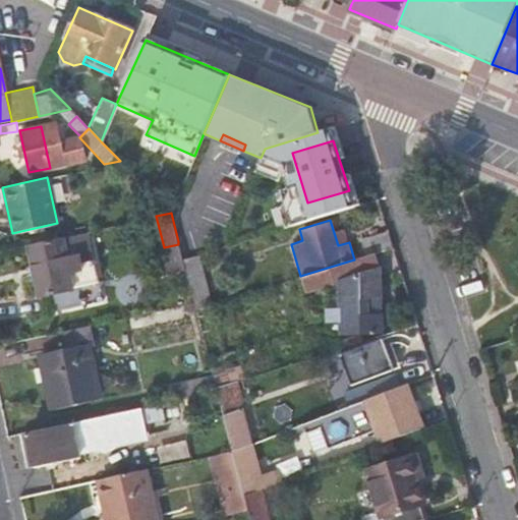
[(359,238),(364,257),(375,253),(392,248),(387,231),(359,238)]
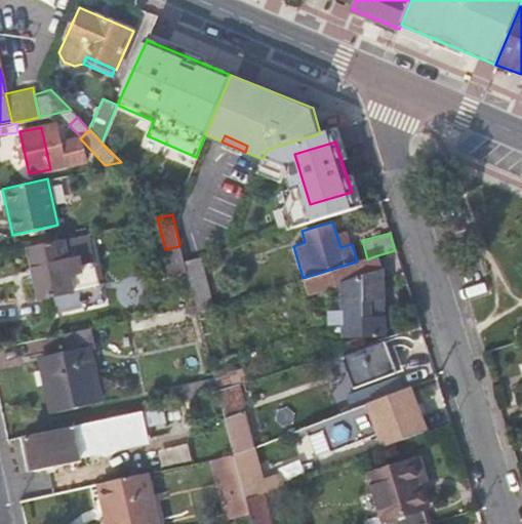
[(93,262),(89,234),(63,238),(27,246),(38,298),(45,296),(49,314),(103,301),(93,262)]
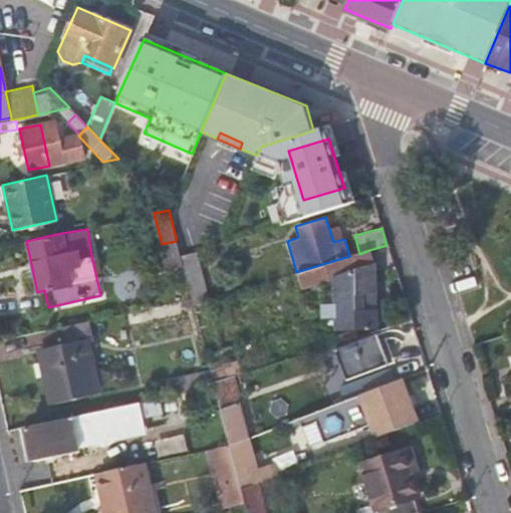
[(162,244),(158,245),(165,270),(183,264),(180,256),(176,241),(162,244)]
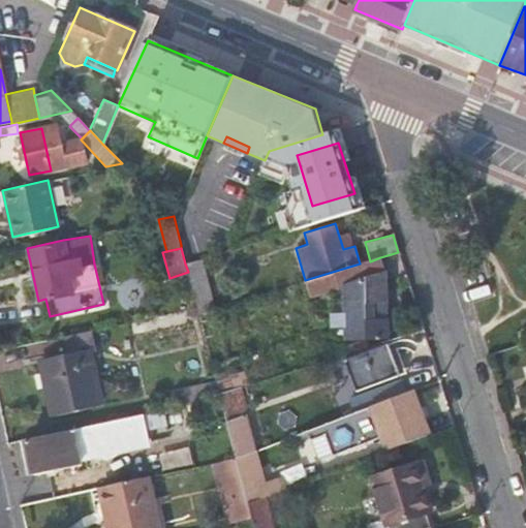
[(383,268),(380,257),(370,261),(360,264),(305,280),(310,296),(343,286),(345,313),(329,313),(329,327),(345,325),(346,337),(388,337),(383,268)]
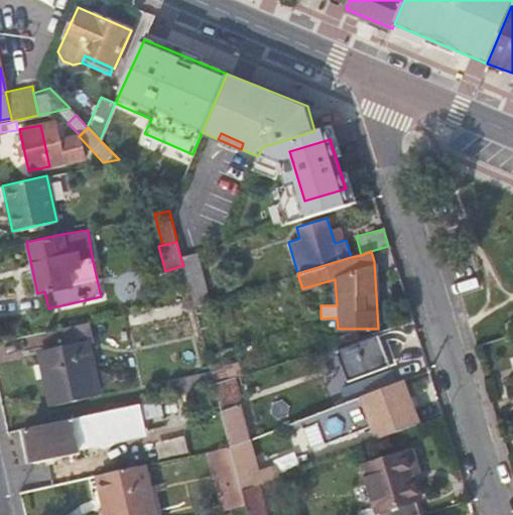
[(210,299),(197,252),(180,257),(183,265),(191,298),(193,304),(210,299)]
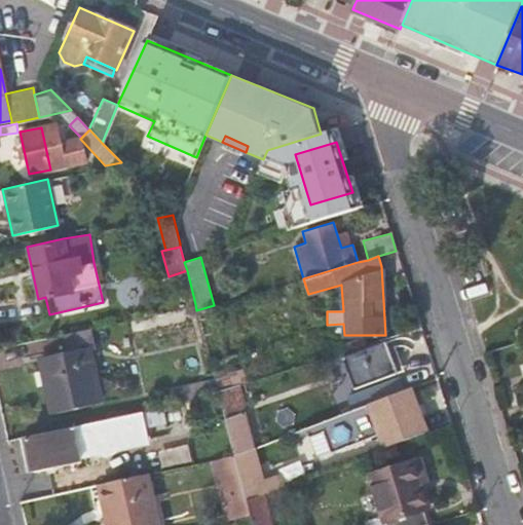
[(95,347),(90,327),(62,333),(66,353),(38,359),(49,412),(102,402),(90,348),(95,347)]
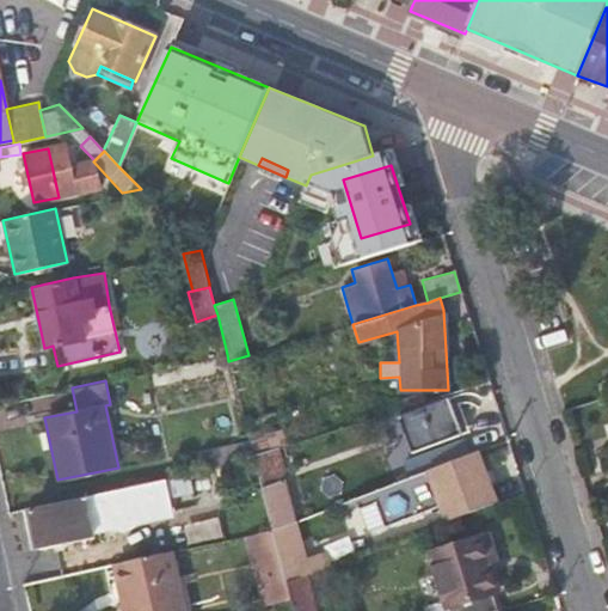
[(448,398),(399,415),(411,451),(461,433),(448,398)]
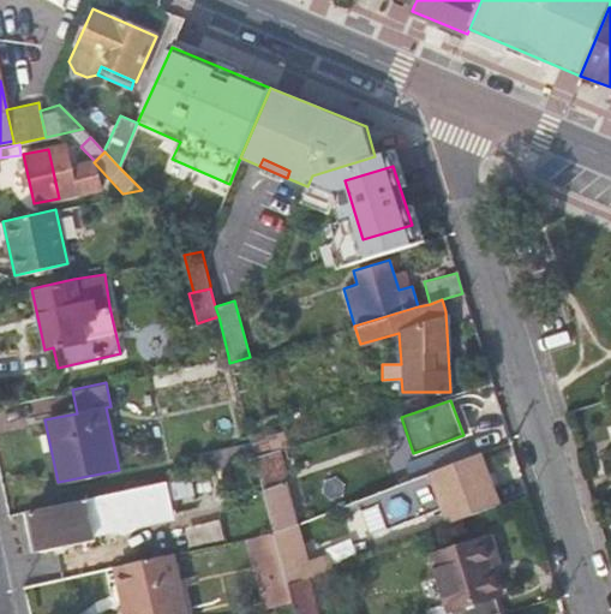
[(251,442),(255,458),(280,449),(288,447),(285,430),(263,435),(263,437),(251,442)]
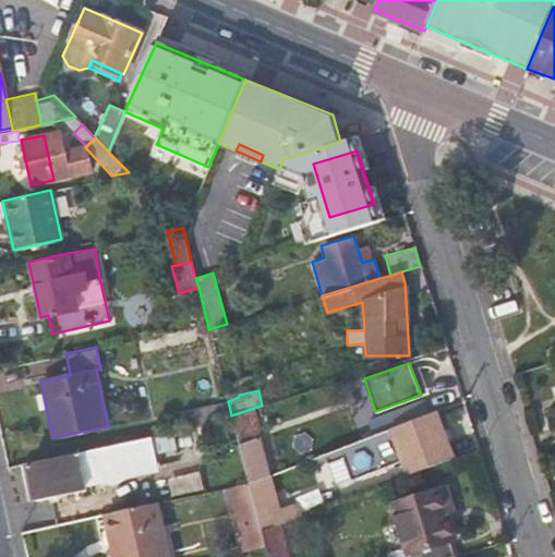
[(181,430),(208,424),(232,419),(231,415),(228,401),(204,408),(177,412),(181,430)]
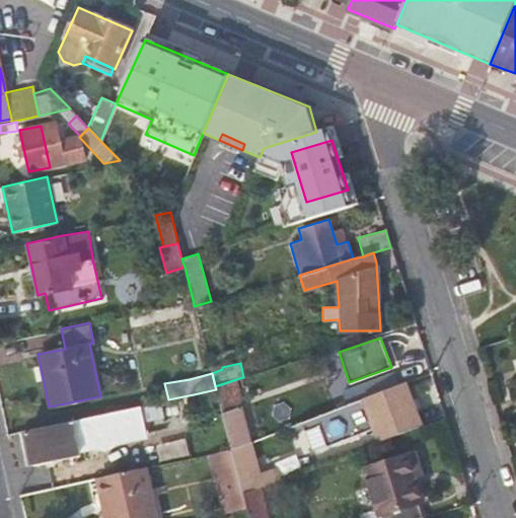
[(342,390),(347,403),(363,398),(396,385),(392,373),(342,390)]
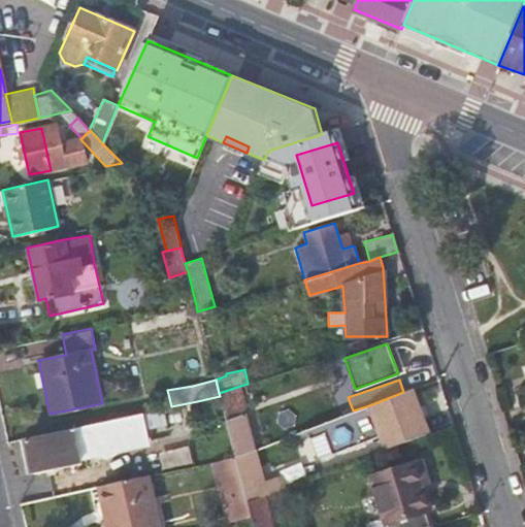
[(257,449),(240,386),(219,393),(220,396),(235,457),(252,450),(257,449)]
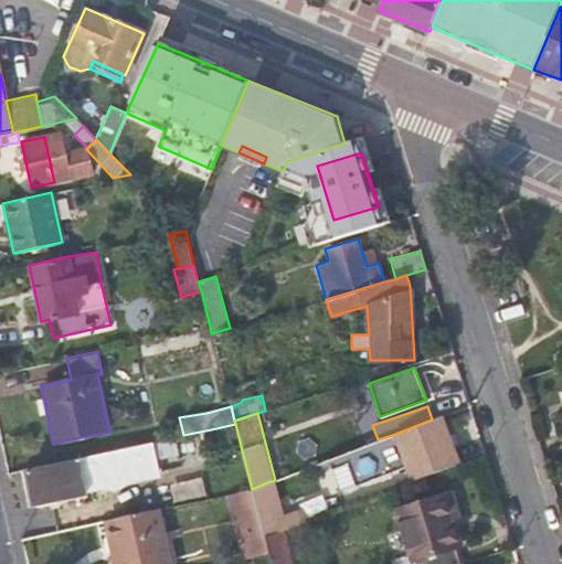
[(458,463),(442,415),(432,419),(395,434),(378,439),(343,454),(354,483),(406,465),(412,481),(458,463)]
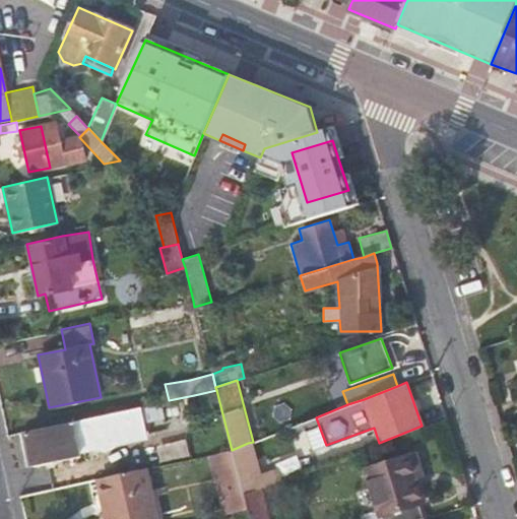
[(104,452),(115,441),(145,435),(142,422),(156,418),(153,403),(26,431),(35,466),(78,456),(77,450),(94,446),(104,452)]
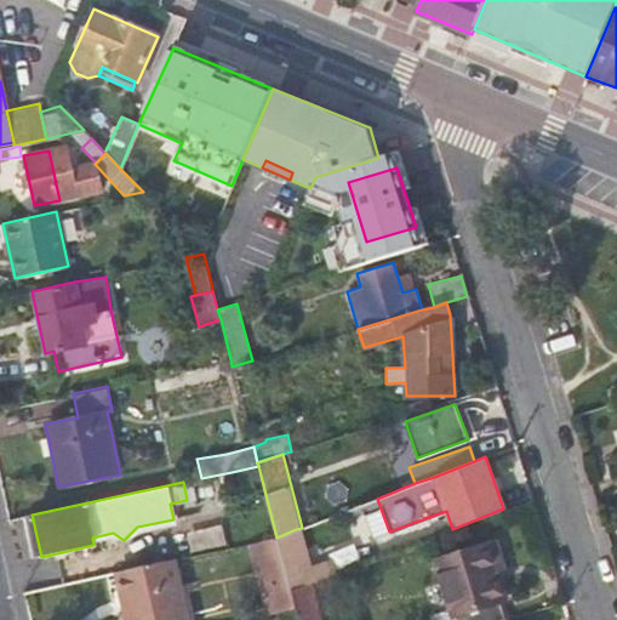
[(308,570),(296,529),(276,538),(286,576),(308,570)]
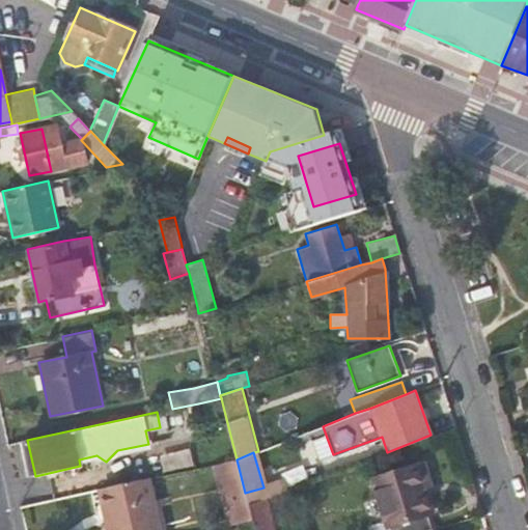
[(245,493),(237,459),(235,459),(216,464),(231,525),(233,524),(252,520),(249,504),(246,494),(245,493)]
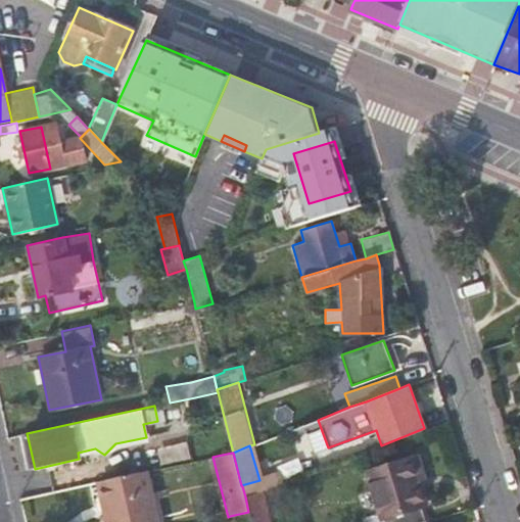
[(362,519),(362,521),(424,521),(426,521),(421,507),(426,505),(419,479),(425,477),(419,456),(366,473),(379,513),(362,519)]
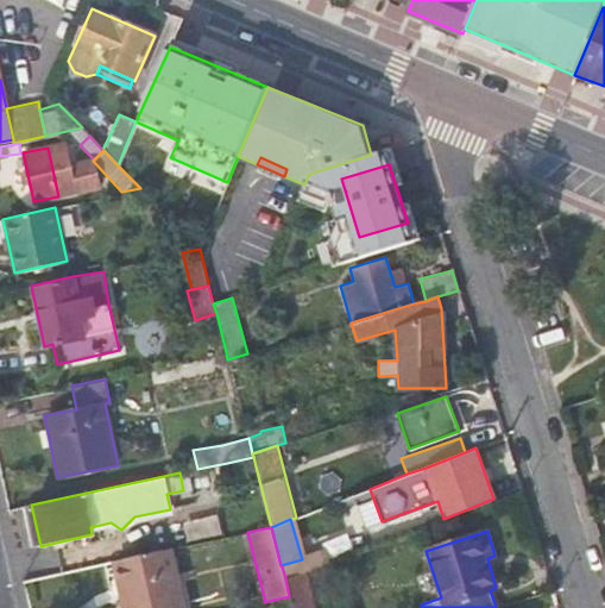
[(182,607),(170,550),(115,562),(121,587),(127,585),(132,607),(182,607)]
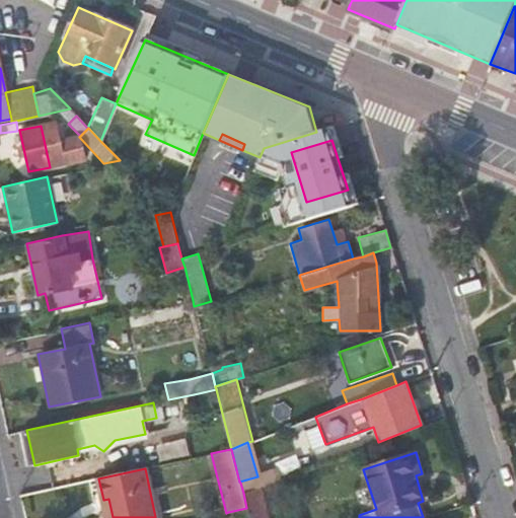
[(267,517),(260,487),(243,493),(246,508),(248,517),(267,517)]
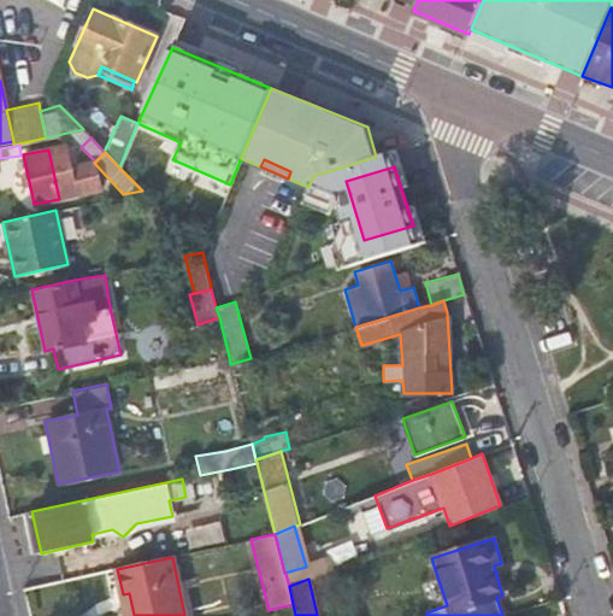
[(271,609),(272,615),(295,615),(293,604),(271,609)]
